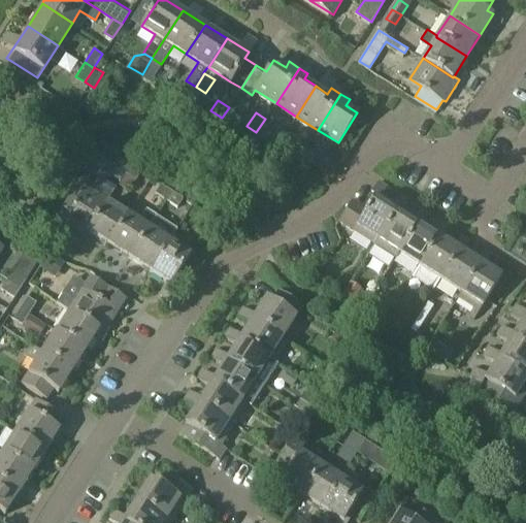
[(266,138),(274,125),(265,119),(256,132),(266,138)]
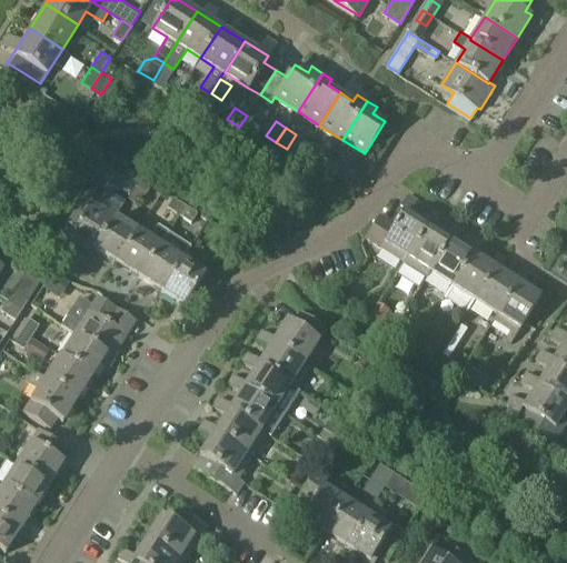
[(321,172),(331,158),(320,151),(310,166),(321,172)]
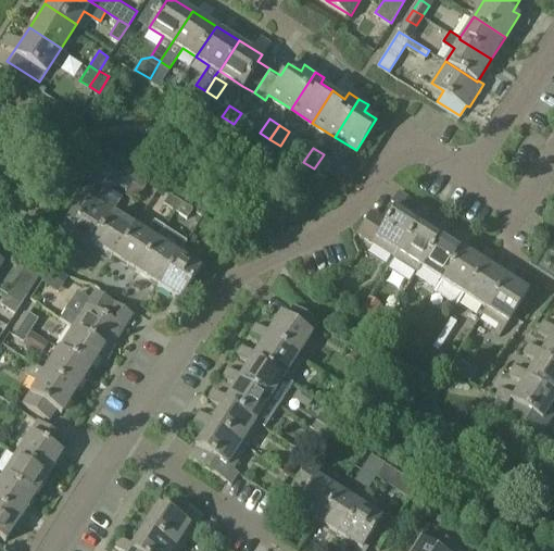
[(324,175),(334,161),(324,154),(314,168),(324,175)]
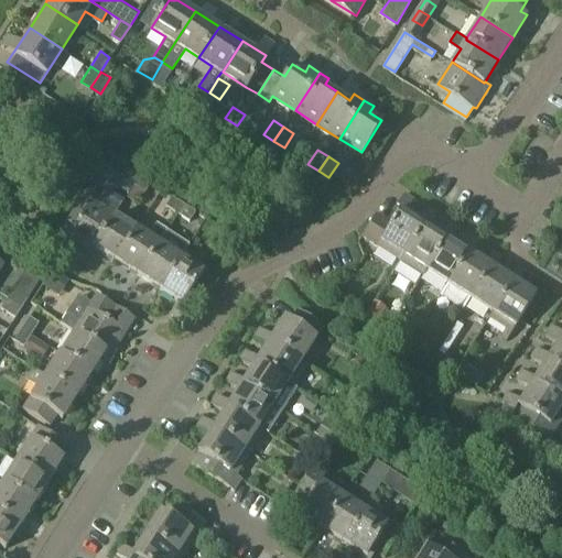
[(134,181),(140,172),(128,164),(122,173),(134,181)]
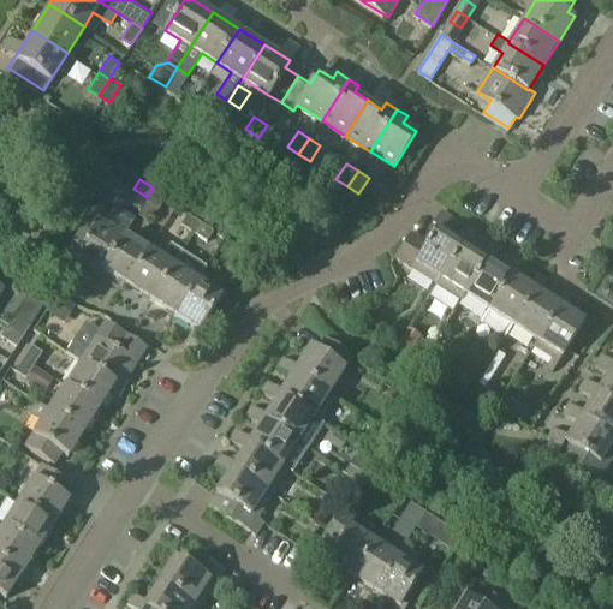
[(165,195),(153,187),(147,197),(159,206),(165,195)]
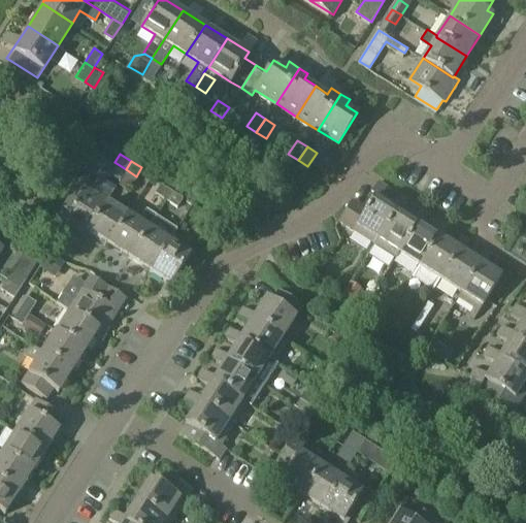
[(114,163),(110,170),(121,176),(125,170),(114,163)]
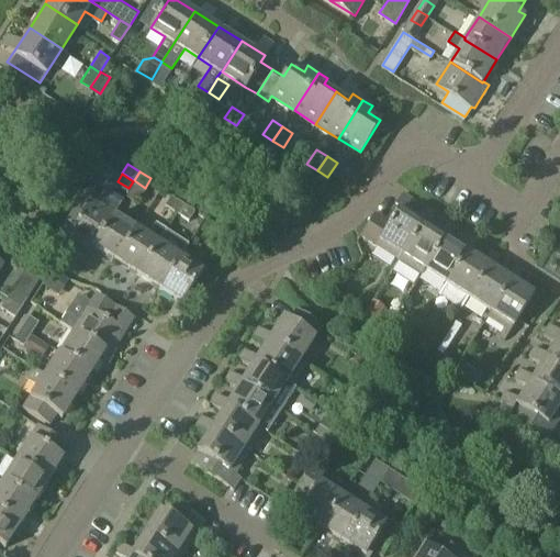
[(134,180),(126,192),(133,197),(137,191),(141,193),(145,188),(134,180)]
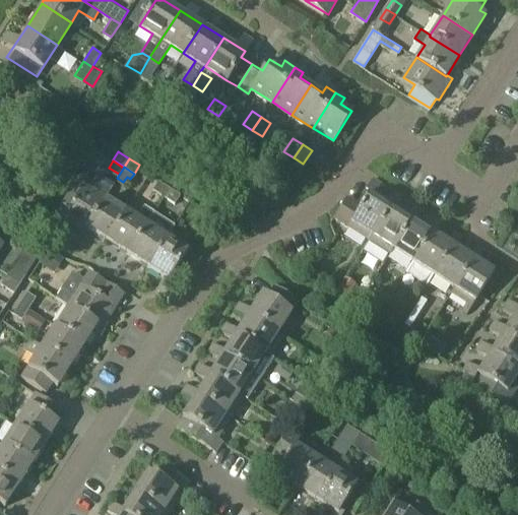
[(83,232),(86,226),(105,196),(111,187),(82,169),(62,200),(70,205),(62,217),(83,232)]
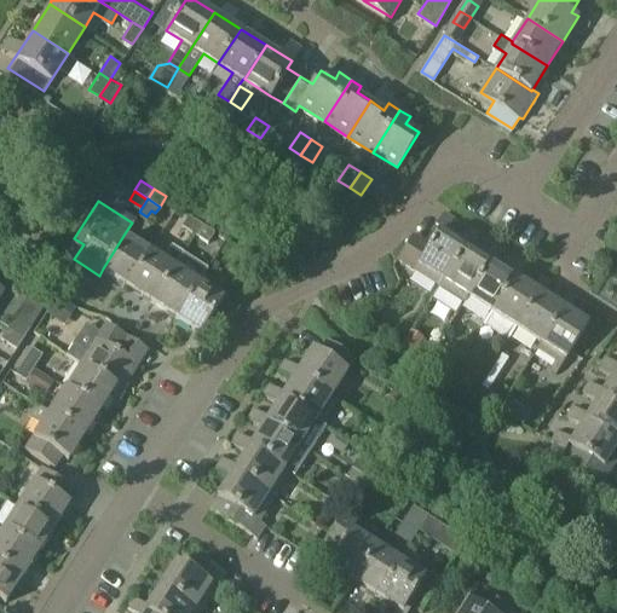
[(196,231),(203,219),(190,210),(183,221),(196,231)]
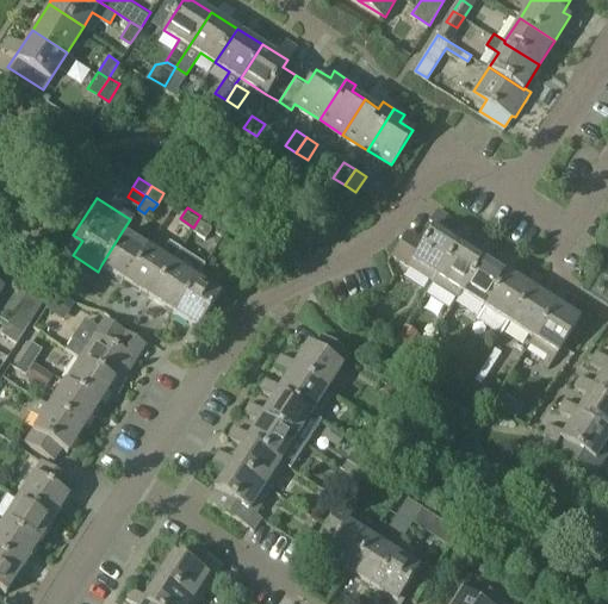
[(212,225),(200,216),(193,228),(205,235),(212,225)]
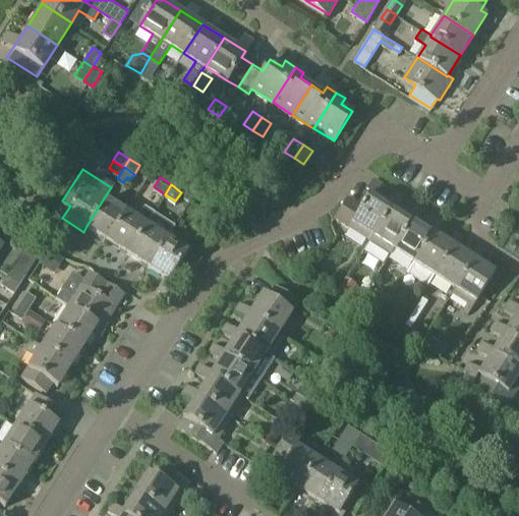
[(411,217),(406,215),(395,207),(402,194),(394,189),(386,202),(391,205),(380,222),(368,239),(390,252),(393,247),(392,247),(405,227),(411,217)]
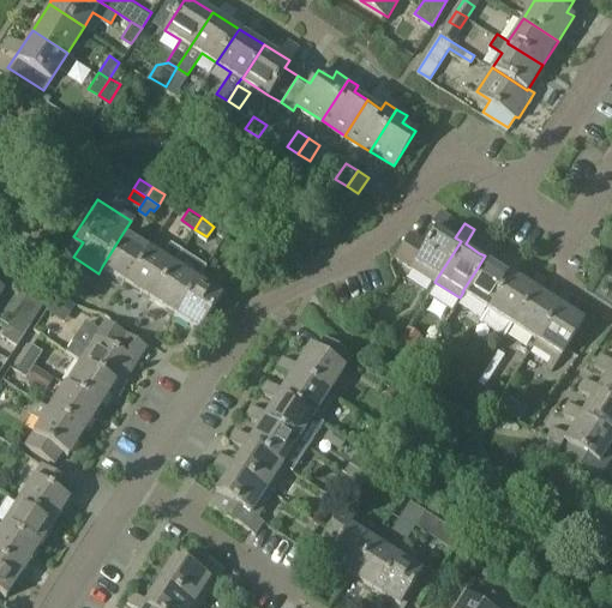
[(461,241),(455,238),(436,226),(426,241),(409,230),(394,256),(435,282),(448,262),(461,241)]
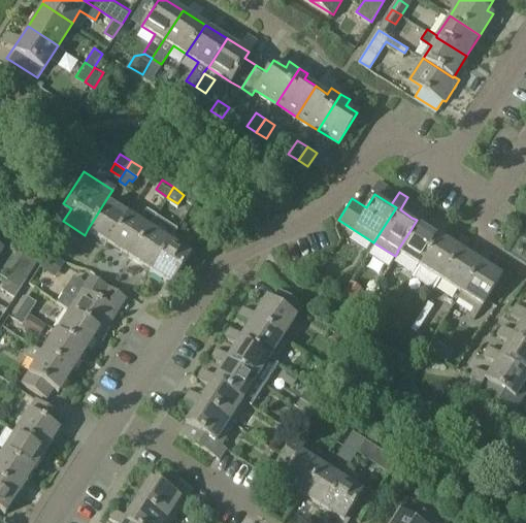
[(117,230),(128,213),(106,199),(88,229),(108,242),(117,230)]
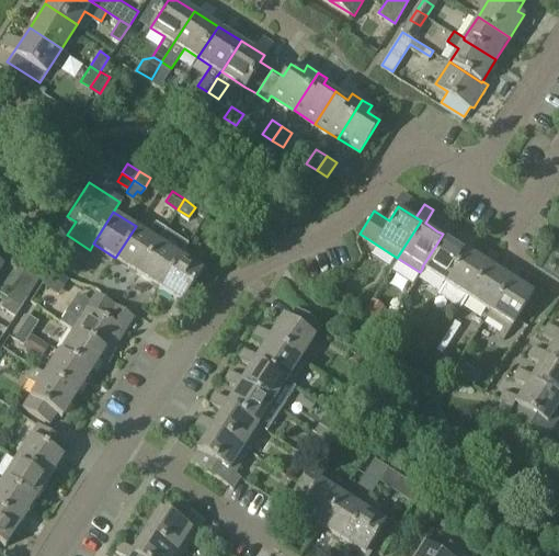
[(466,248),(460,245),(447,237),(456,225),(446,218),(437,231),(443,234),(436,245),(422,267),(423,267),(445,281),(457,262),(466,248)]
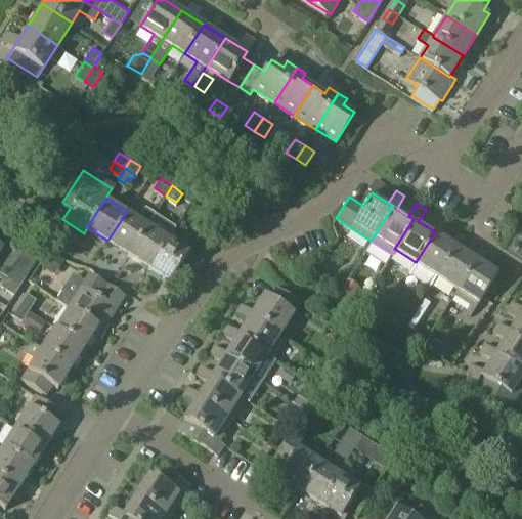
[(134,245),(147,224),(127,211),(116,228),(107,241),(129,254),(134,245)]
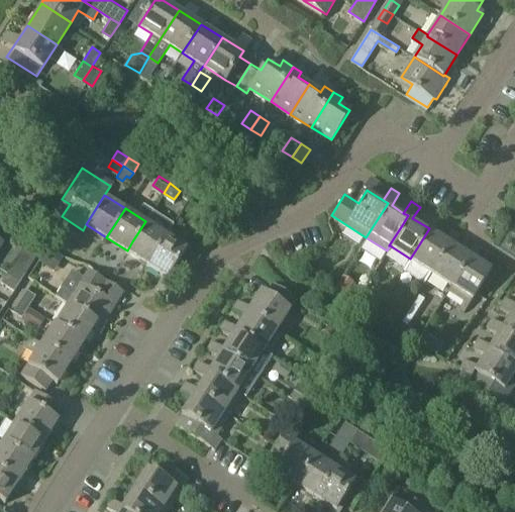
[(431,214),(424,225),(429,228),(421,241),(410,259),(404,269),(424,281),(430,272),(443,250),(449,241),(444,238),(433,231),(440,220),(431,214)]
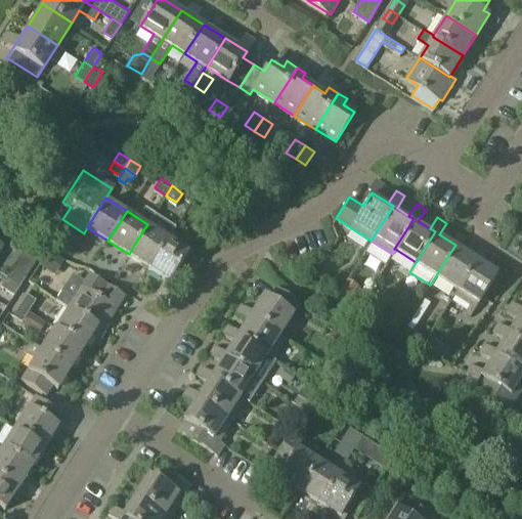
[(155,258),(168,238),(147,224),(134,245),(129,254),(149,267),(155,258)]
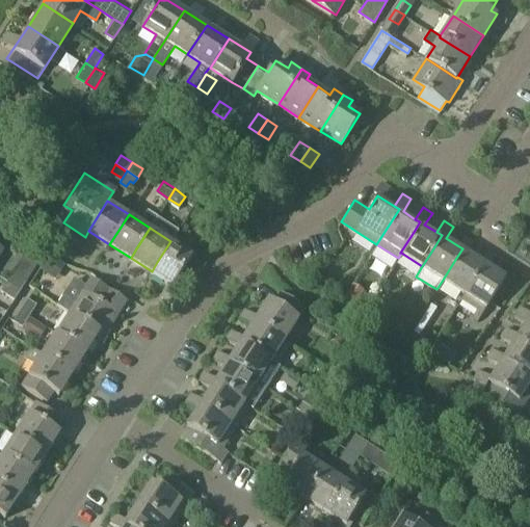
[(467,252),(474,239),(466,234),(457,245),(462,248),(456,258),(443,280),(465,293),(476,275),(484,262),(478,259),(467,252)]
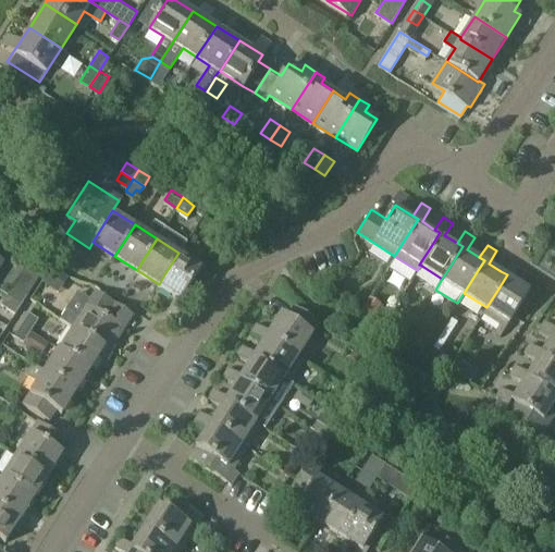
[(164,274),(159,284),(182,298),(201,267),(179,253),(164,274)]
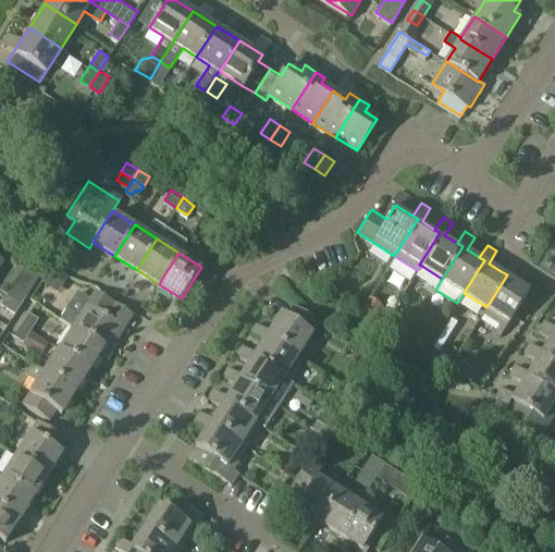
[(486,307),(483,313),(500,323),(495,330),(501,333),(529,289),(510,277),(518,265),(509,259),(501,271),(507,274),(498,289),(486,307)]
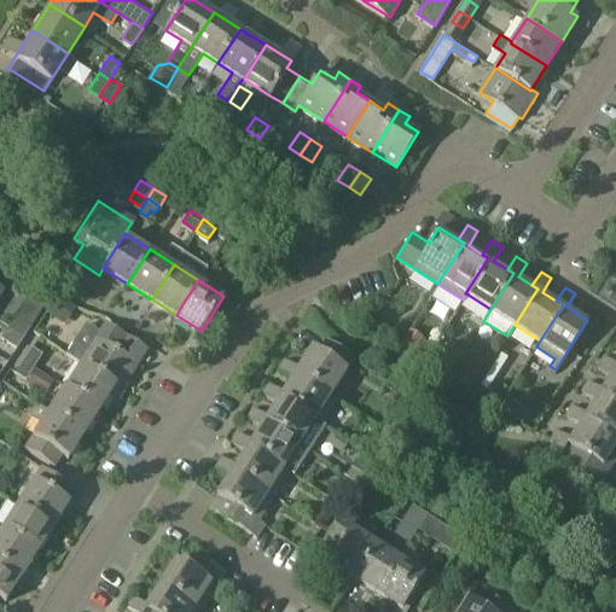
[(68,316),(75,304),(58,293),(51,306),(68,316)]
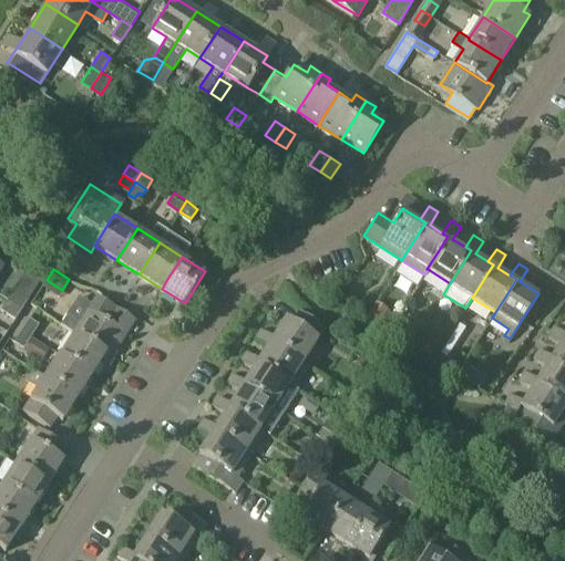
[(7,298),(22,308),(28,299),(12,289),(7,298)]
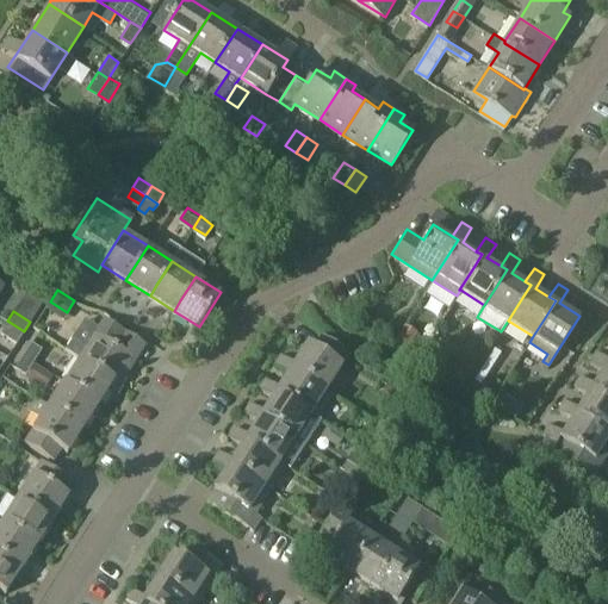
[(113,377),(119,381),(142,347),(141,347),(147,338),(105,313),(88,341),(74,332),(66,347),(79,355),(113,377)]
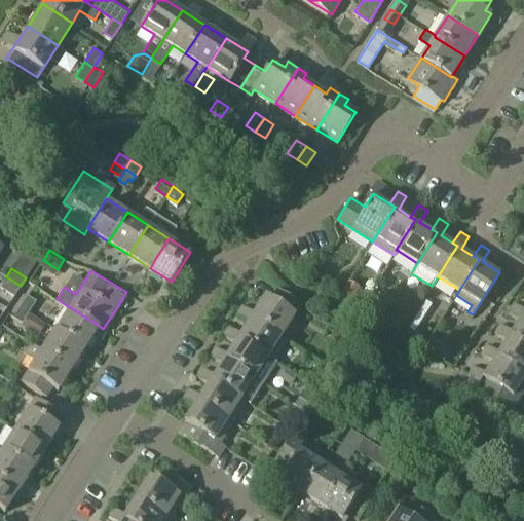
[(15,294),(21,286),(6,276),(1,286),(15,294)]
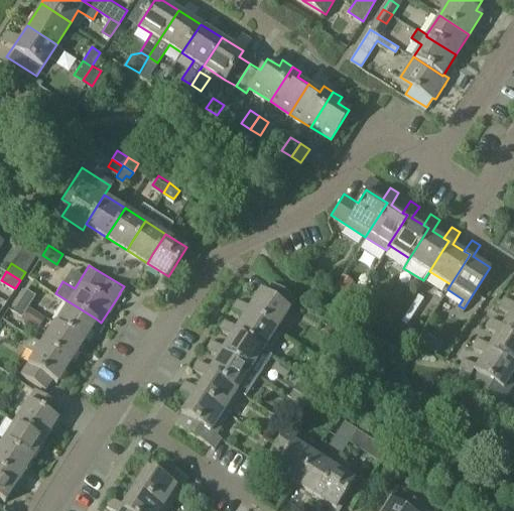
[(355,279),(344,272),(336,285),(347,292),(355,279)]
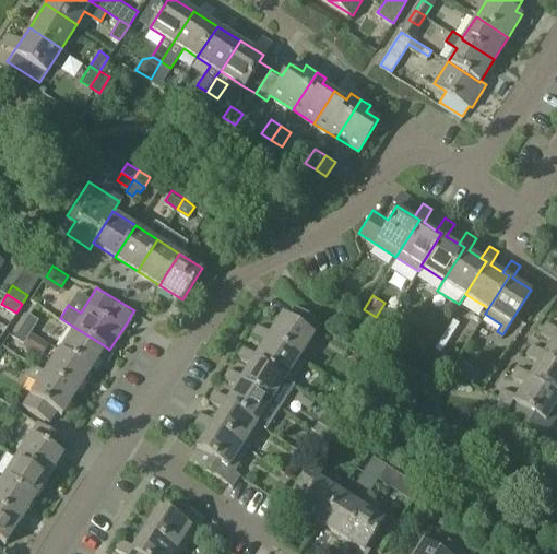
[(315,334),(322,321),(295,305),(287,317),(281,313),(270,331),(257,322),(251,331),(264,340),(267,336),(280,344),(298,355),(312,333),(315,334)]
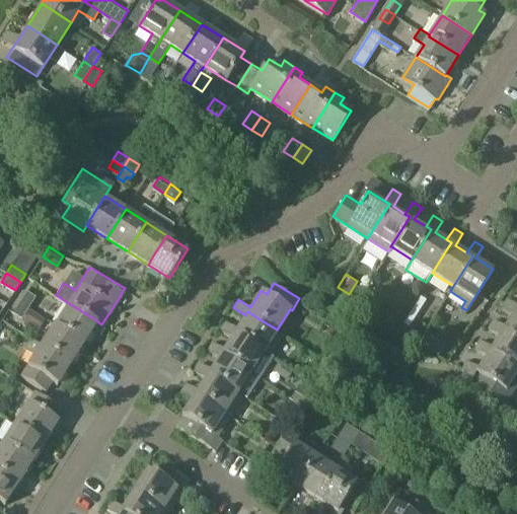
[(19,300),(28,307),(38,294),(27,288),(19,300)]
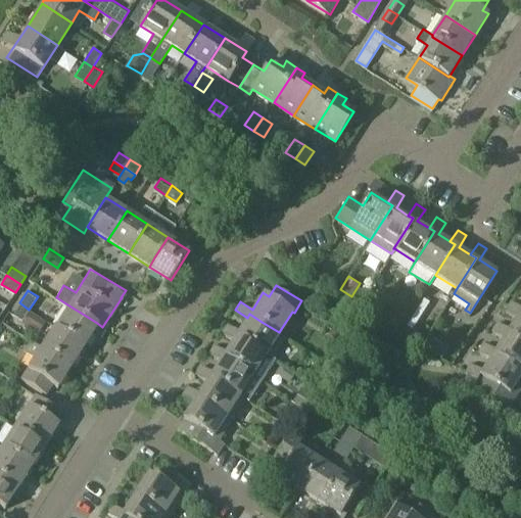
[(520,312),(520,307),(511,300),(506,309),(517,316),(520,312)]
